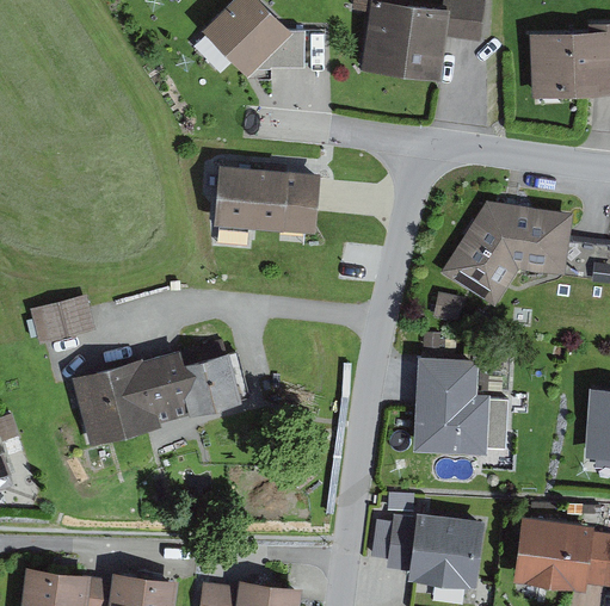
[(290,31),(260,0),(232,0),(201,30),(247,78),(254,70),(271,72),(271,69),(305,69),(305,32),(290,31)]
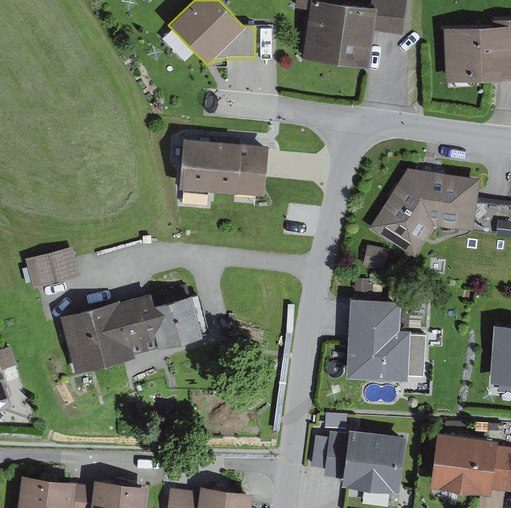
[(341,0),(297,0),(296,8),(310,10),(303,59),(368,68),(373,33),(402,37),(407,1),(398,0),(370,0),(369,6),(341,2),(341,0)]
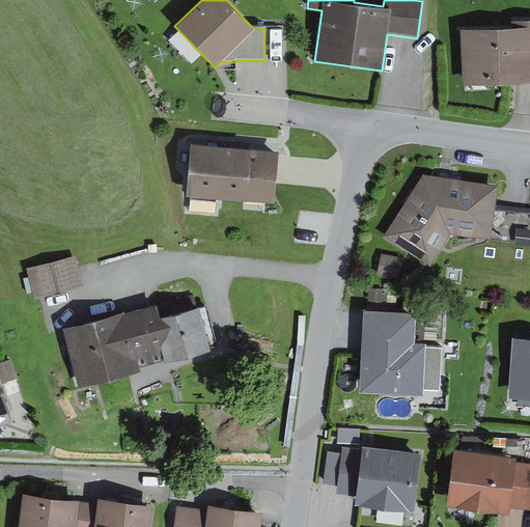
[(458,30),(463,86),(529,83),(529,21),(511,23),(511,27),(458,30)]
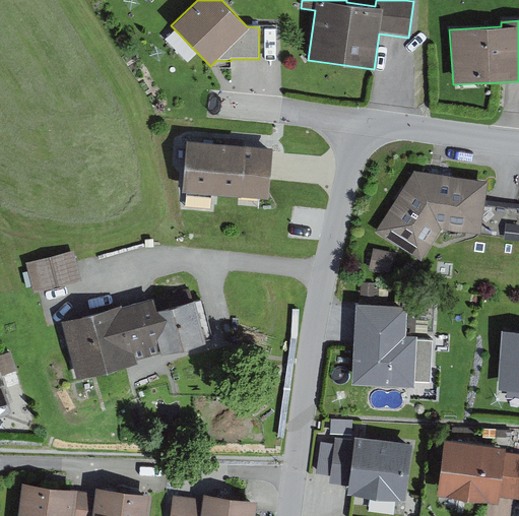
[(272,149),(186,141),(181,193),(267,200),(272,149)]
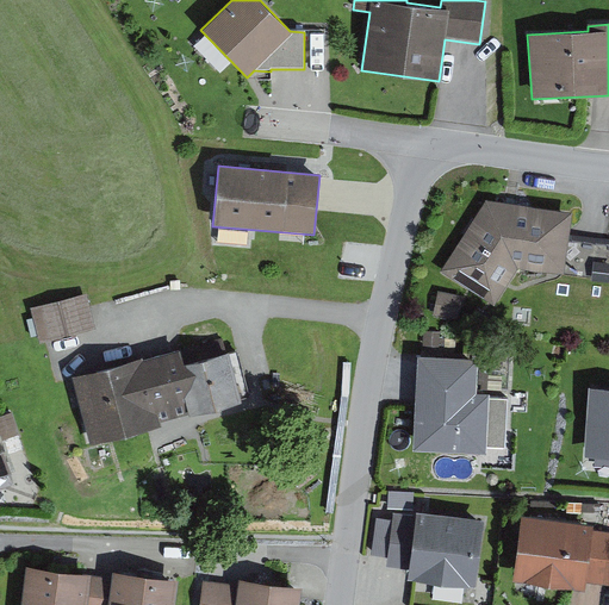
[(485,201),(439,274),(493,309),(517,272),(564,278),(571,212),(485,201)]
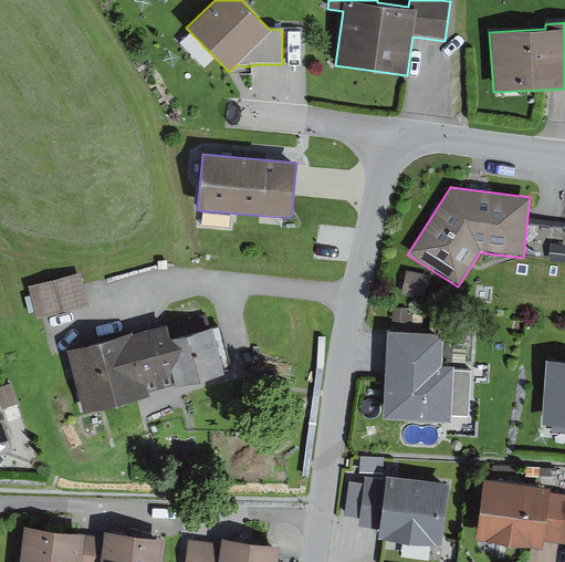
[(428,279),(405,273),(400,297),(424,301),(428,279)]
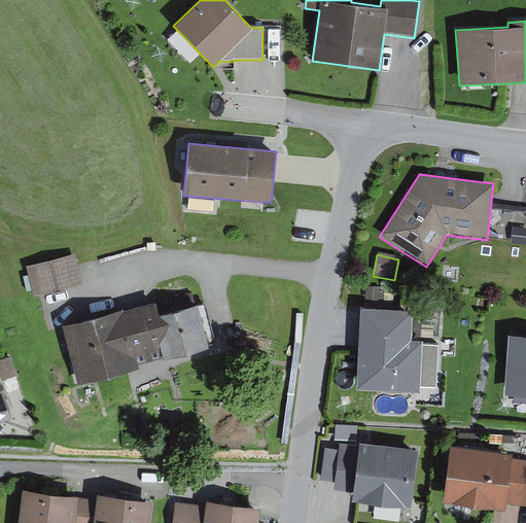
[(74,256),(26,269),(34,300),(82,287),(74,256)]
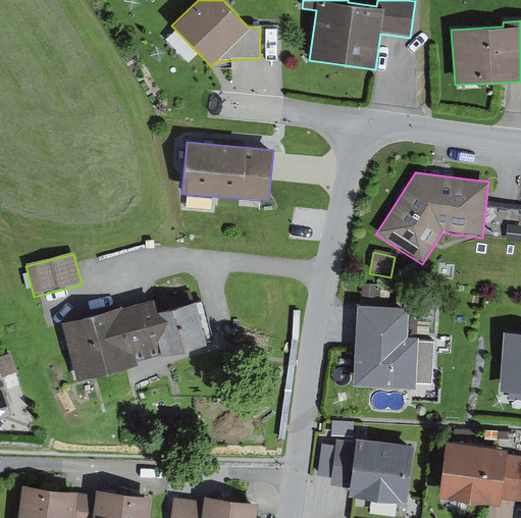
[(375,288),(362,287),(361,299),(388,300),(389,293),(374,293),(375,288)]
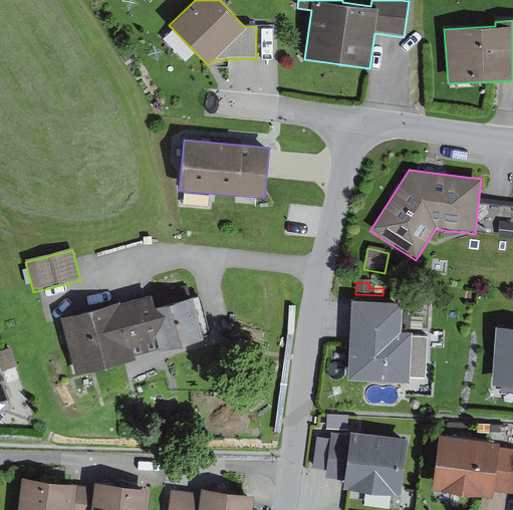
[(59,317),(75,376),(135,360),(134,357),(209,336),(198,298),(192,300),(192,297),(189,298),(186,289),(152,298),(151,295),(120,303),(119,301),(59,317)]
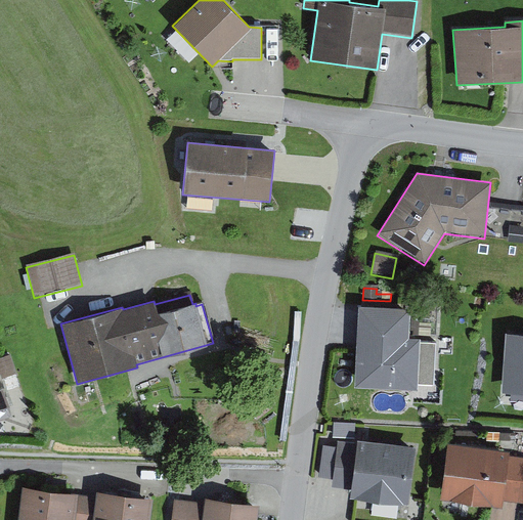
[(410,308),(357,306),(353,388),(417,391),(417,386),(433,387),(435,345),(419,345),(419,339),(409,338),(410,308)]
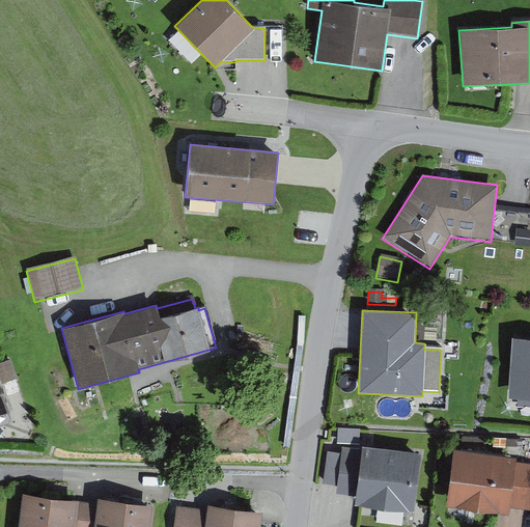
[(517,400),(515,410),(529,410),(529,339),(511,338),(507,399),(517,400)]
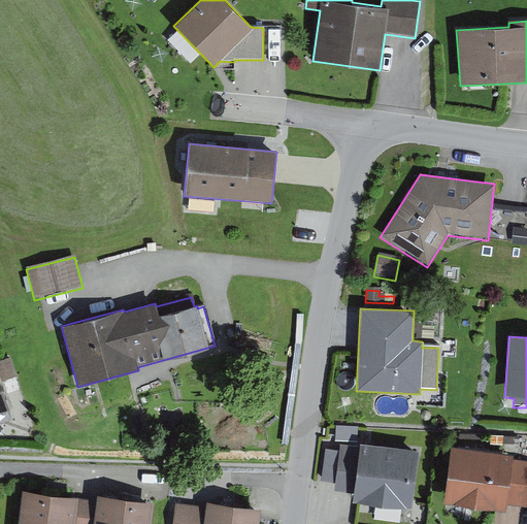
[(9,359),(0,363),(0,382),(1,385),(2,385),(7,397),(20,392),(15,381),(18,381),(9,359)]
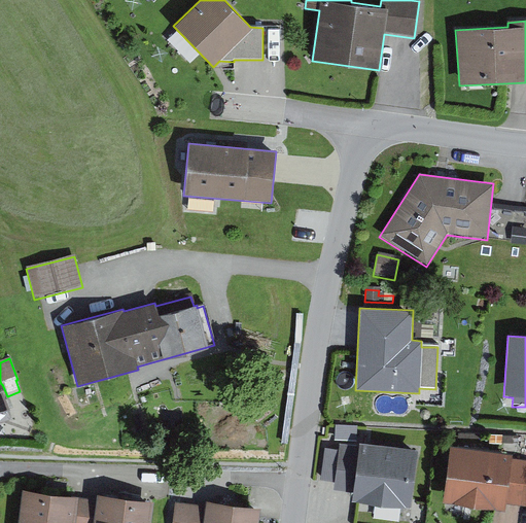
[(0,414),(9,411),(0,384),(0,414)]
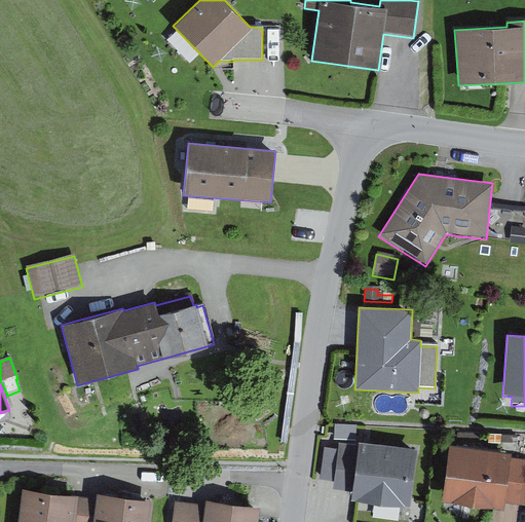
[(333,483),(332,490),(351,493),(351,499),(409,507),(416,449),(358,442),(358,447),(338,444),(337,451),(323,449),(319,482),(333,483)]
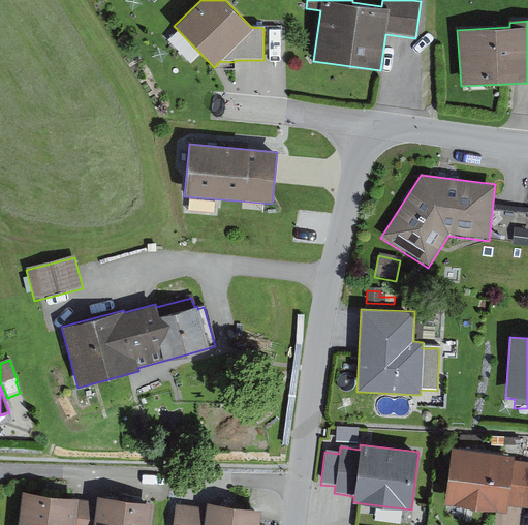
[(515,456),(451,449),(443,506),(505,514),(506,507),(521,510),(527,464),(514,463),(515,456)]
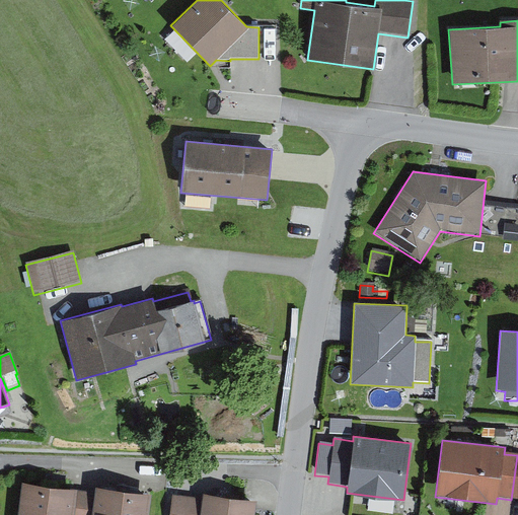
[(77,490),(21,483),(17,514),(74,514),(77,493),(77,490)]
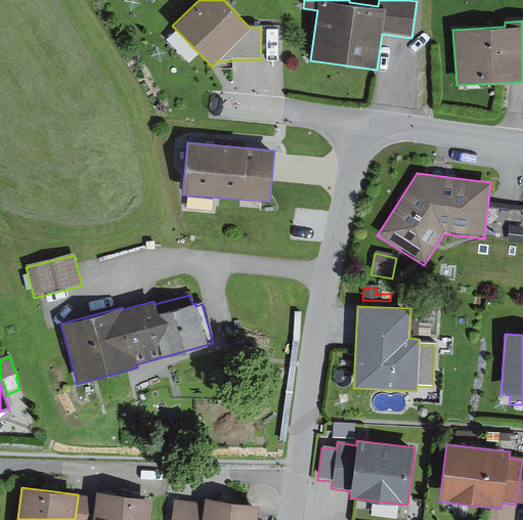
[(149,519),(151,499),(95,491),(95,500),(78,497),(75,519),(149,519)]
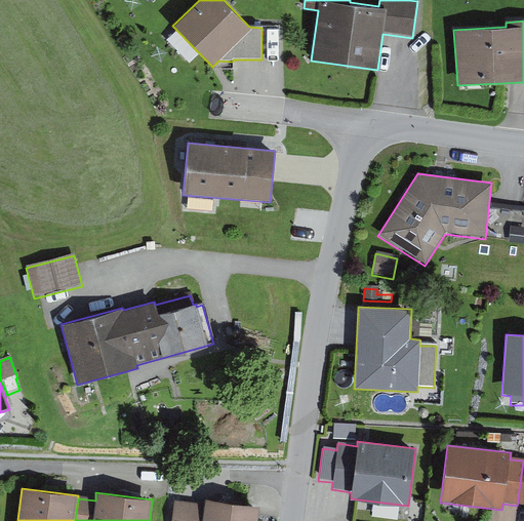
[(203,507),(174,504),(171,520),(256,520),(258,507),(204,499),(203,507)]
